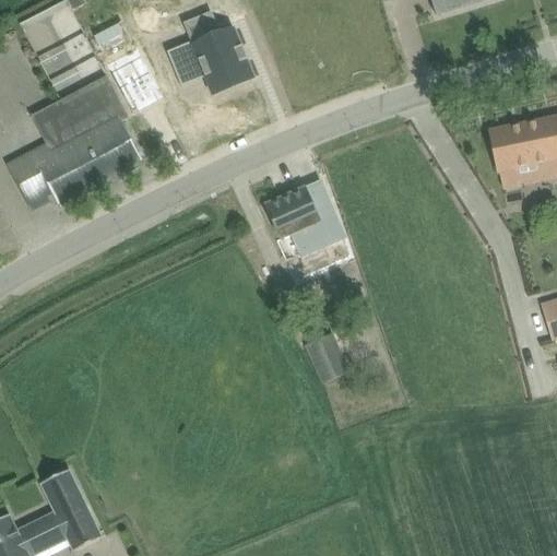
[(429,0),(434,13),(476,0),(429,0)]
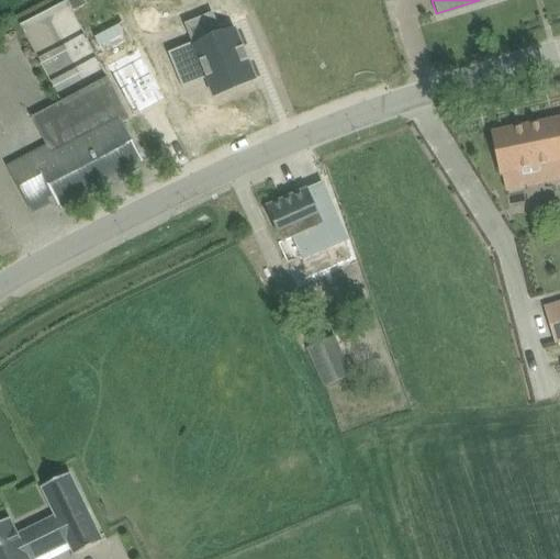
[(193,38),(167,48),(180,85),(204,75),(211,93),(234,85),(248,80),(248,79),(253,78),(246,60),(248,59),(243,46),(241,46),(234,29),(194,43),(193,38)]
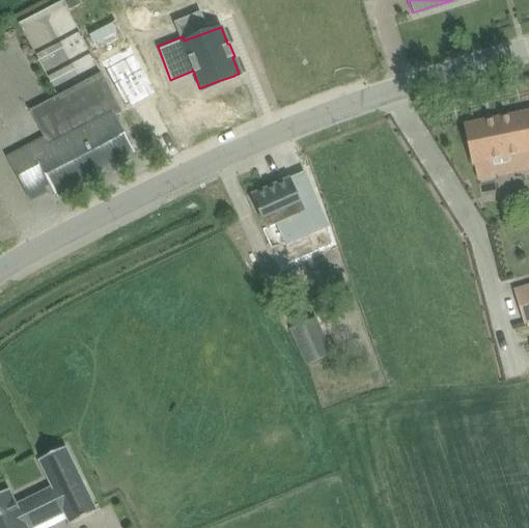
[(101,71),(58,92),(63,103),(34,118),(44,136),(48,145),(111,111),(114,114),(121,110),(101,71)]
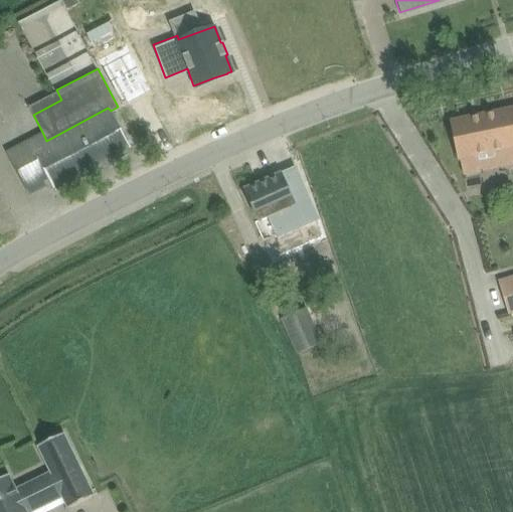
[(130,149),(111,111),(108,108),(46,141),(42,132),(33,115),(61,100),(56,90),(27,105),(41,132),(5,151),(27,193),(44,184),(49,181),(53,189),(130,149)]
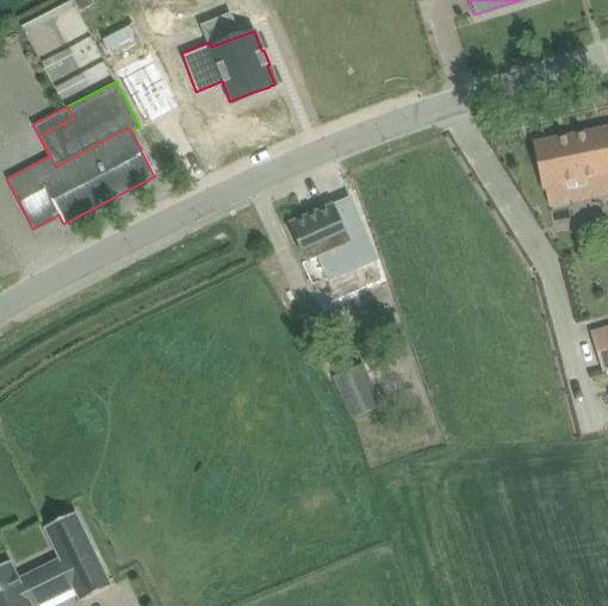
[(533,142),(538,164),(543,188),(607,174),(607,149),(603,126),(533,142)]
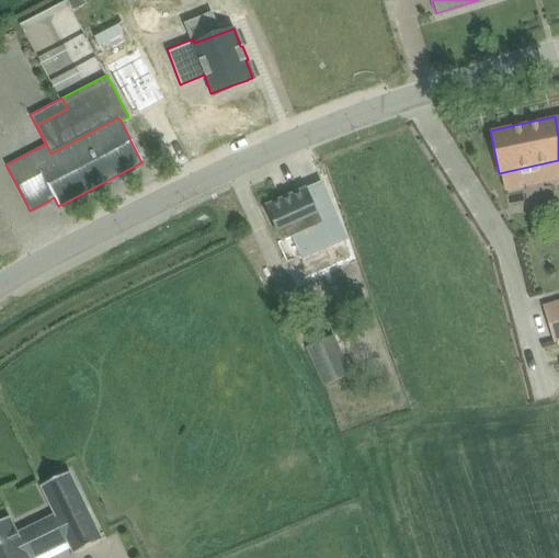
[(331,214),(327,203),(318,183),(306,189),(305,186),(265,204),(274,224),(278,235),(287,231),(301,265),(320,258),(306,224),(331,214)]
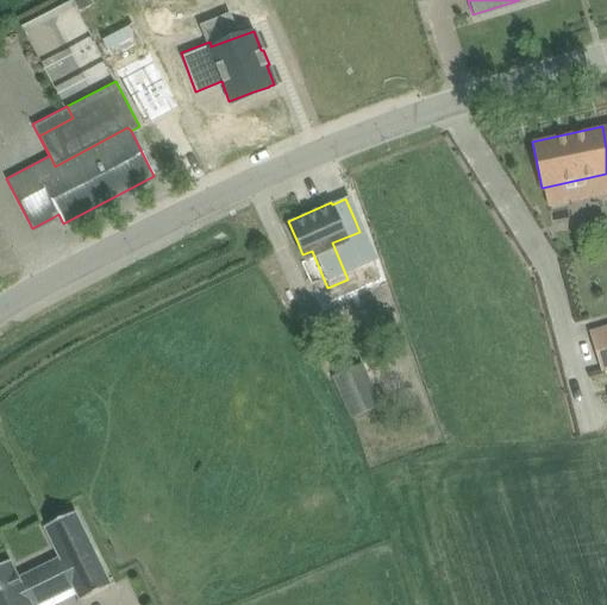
[(606,325),(587,331),(599,370),(606,367),(606,325)]
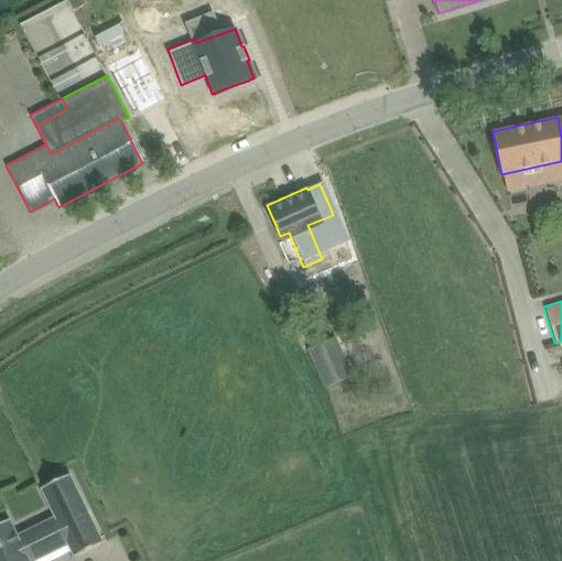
[(306,348),(325,389),(352,377),(333,335),(306,348)]
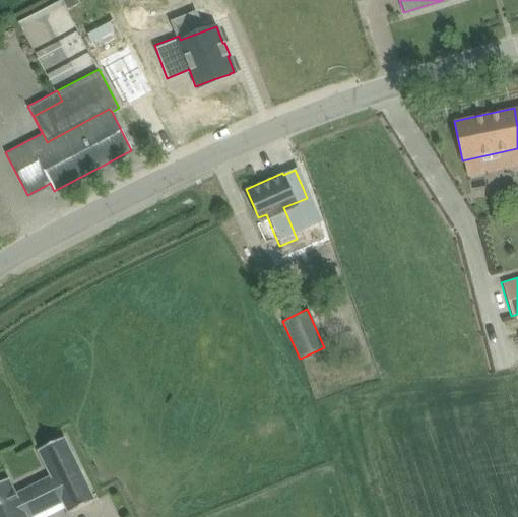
[(26,516),(20,505),(56,488),(68,511),(93,499),(63,436),(37,448),(50,474),(14,492),(7,477),(0,481),(0,516),(26,516)]
